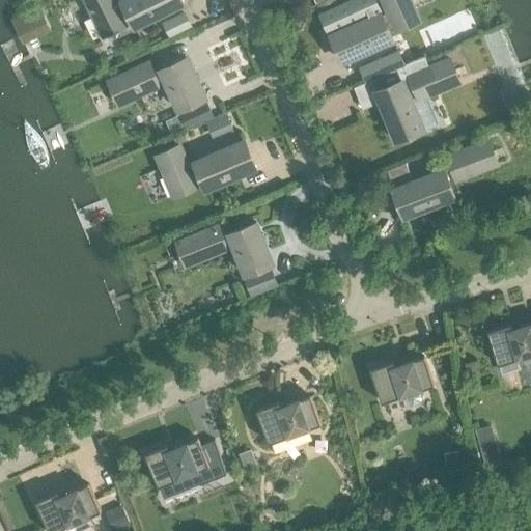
[(134,27),(183,3),(180,0),(121,0),(121,1),(122,3),(115,6),(111,0),(86,0),(104,35),(124,25),(118,15),(126,10),(134,27)]
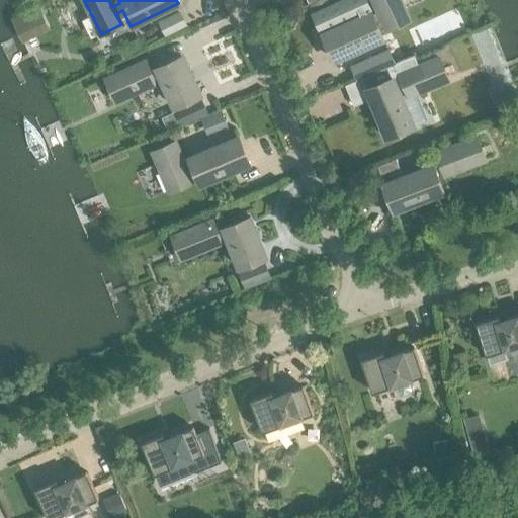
[(387,30),(408,21),(398,0),(373,0),(378,11),(371,15),(364,0),(344,0),(314,14),(321,30),(322,30),(323,33),(322,34),(334,61),(382,38),(375,22),(382,19),(387,30)]
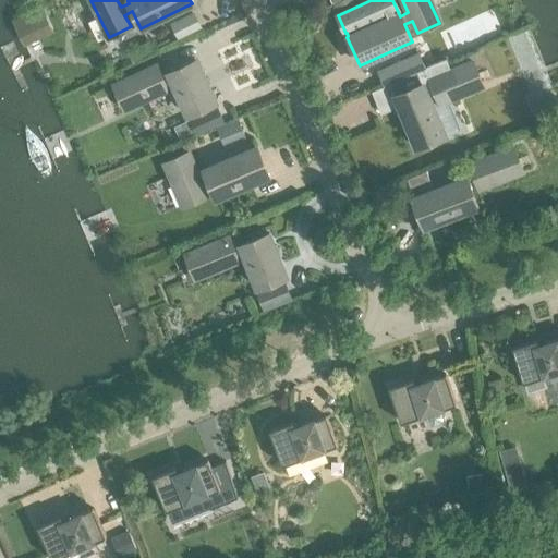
[(193,13),(170,24),(178,39),(201,28),(193,13)]
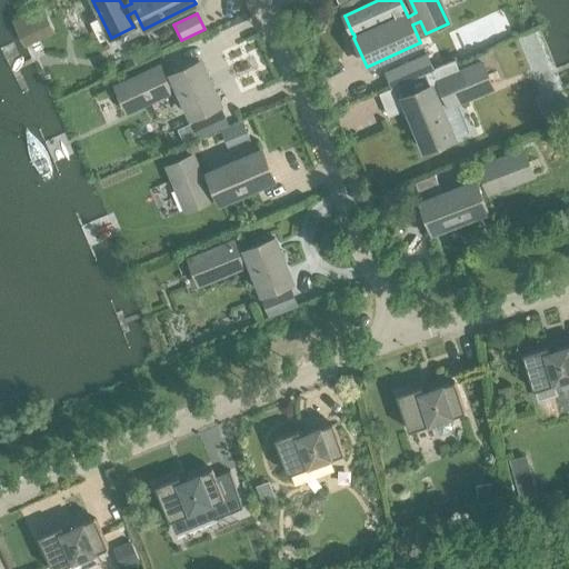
[(151,43),(136,50),(140,60),(156,53),(151,43)]
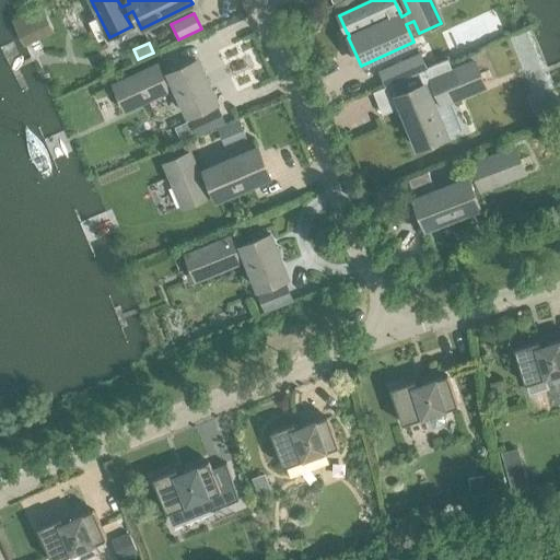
[(393,83),(427,68),(420,54),(380,71),(386,86),(393,83)]
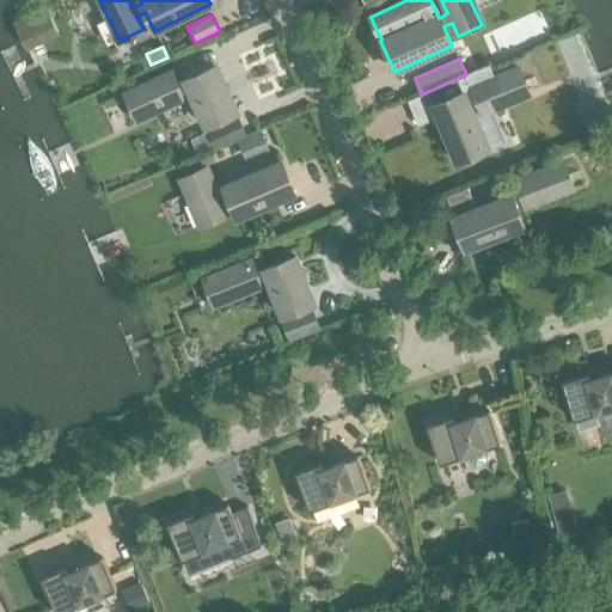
[(482,114),(528,93),(518,69),(495,79),(489,66),(466,74),(429,91),(439,115),(436,116),(457,163),(488,150),(472,114),(481,111),(482,114)]
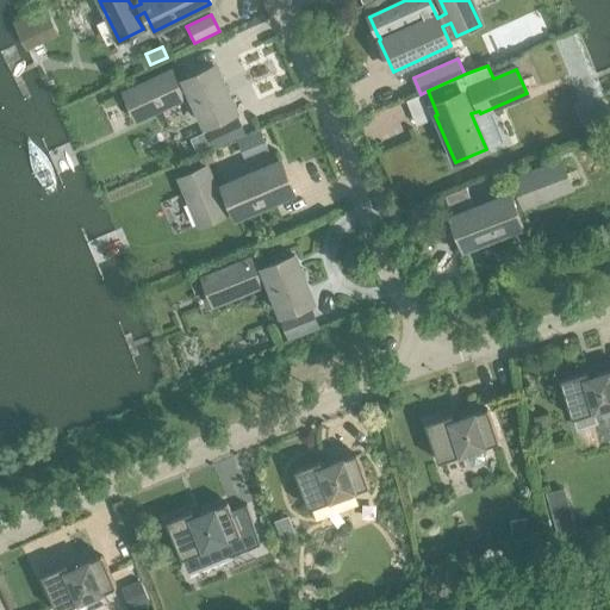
[(188,91),(205,126),(235,112),(215,67),(184,80),(185,82),(176,86),(170,74),(125,94),(136,118),(182,97),(181,95),(188,91)]
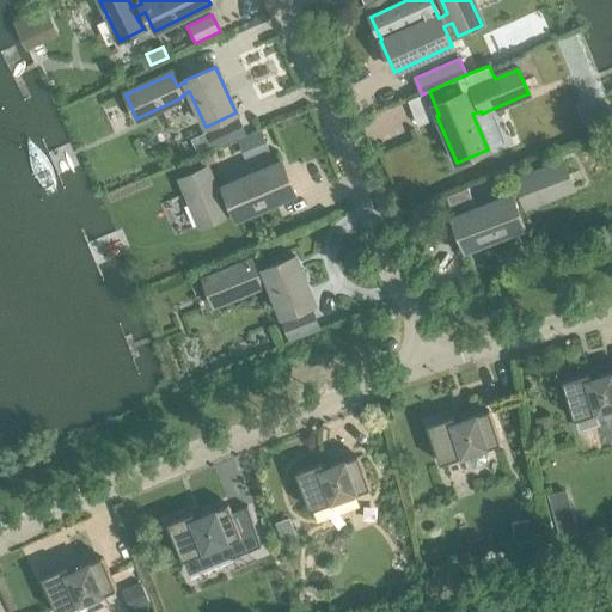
[(231,122),(208,132),(214,145),(237,135),(231,122)]
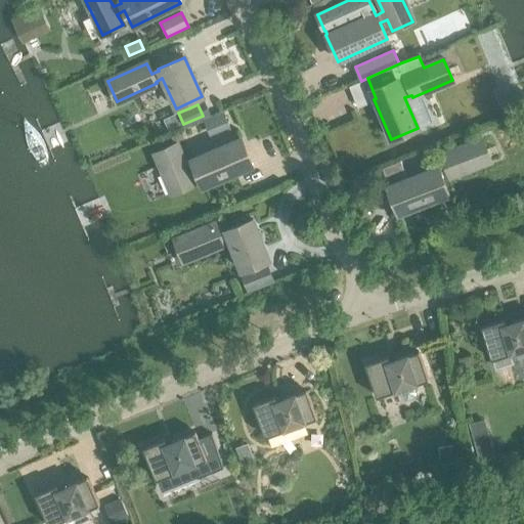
[(223,113),(204,121),(210,135),(229,127),(223,113)]
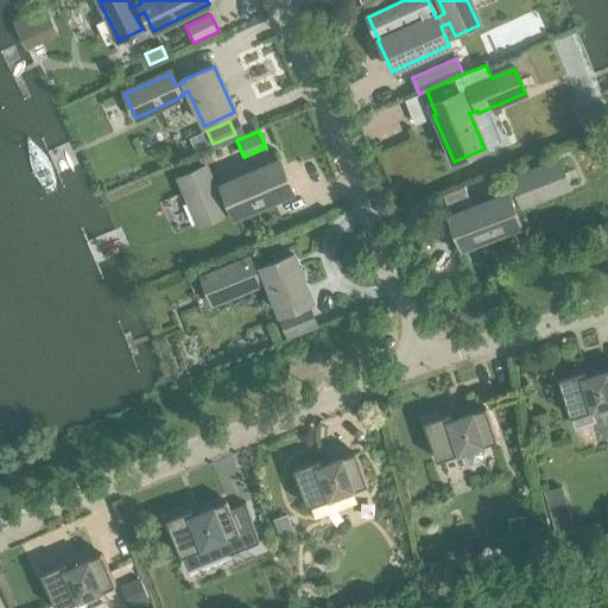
[(235,216),(292,192),(279,162),(222,185),(223,188),(214,191),(204,168),(181,178),(200,225),(223,214),(219,201),(227,197),(235,216)]
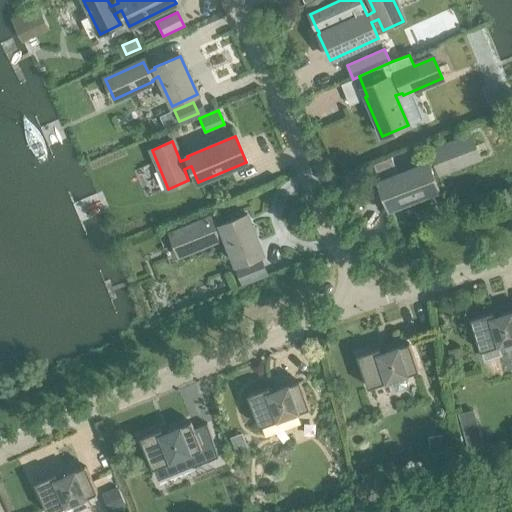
[(439,172),(479,157),(471,136),(431,152),(435,163),(428,166),(427,163),(398,175),(380,182),(379,182),(389,209),(438,190),(431,173),(438,171),(439,172)]
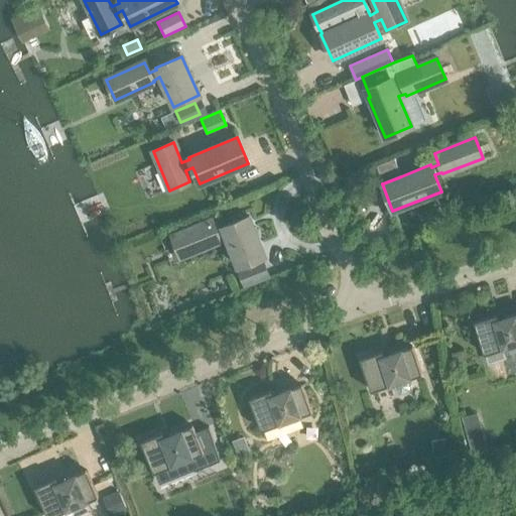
[(394,159),(376,166),(383,183),(401,176),(394,159)]
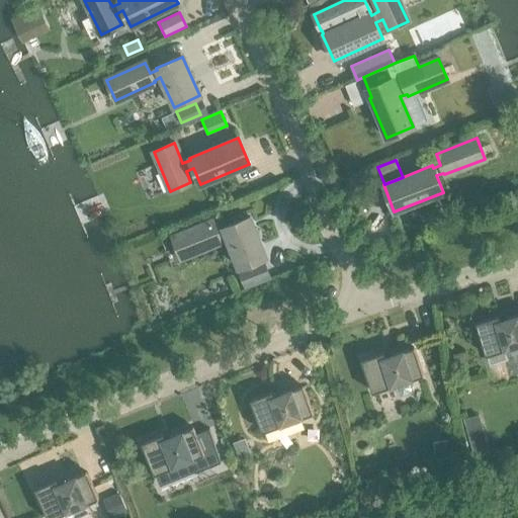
[(227,237),(239,268),(265,257),(249,218),(223,228),(224,230),(217,232),(212,222),(172,237),(180,258),(221,242),(220,240),(227,237)]
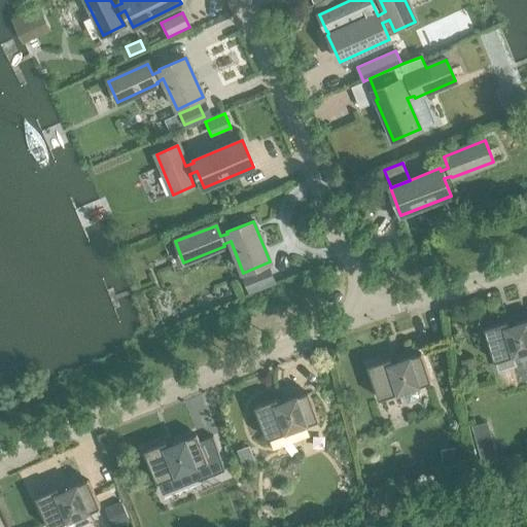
[(268,266),(243,276),(249,293),(275,283),(268,266)]
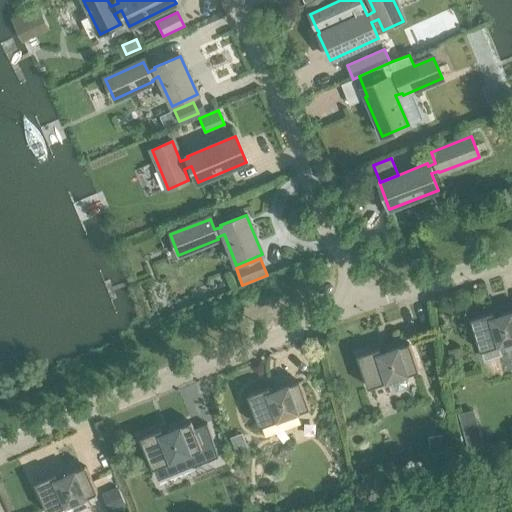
[(511,313),(511,314),(510,311),(498,315),(499,316),(494,318),(492,312),(470,319),(479,351),(482,351),(484,360),(499,355),(497,346),(502,345),(501,343),(511,339),(511,313)]
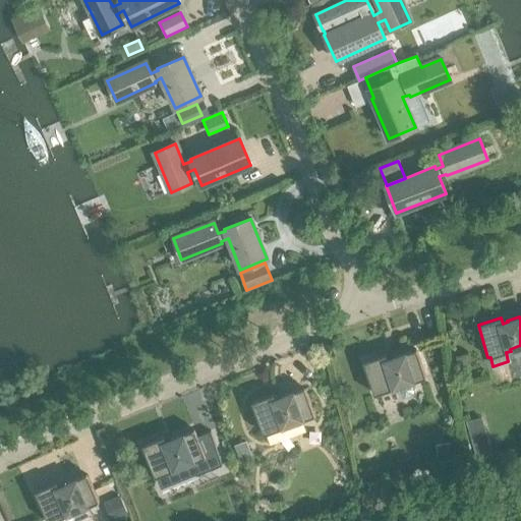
[(411,383),(425,378),(416,351),(405,356),(404,353),(392,357),(393,358),(388,360),(386,354),(362,361),(373,395),(397,387),(398,390),(400,393),(403,393),(409,391),(411,389),(412,386),(411,383)]
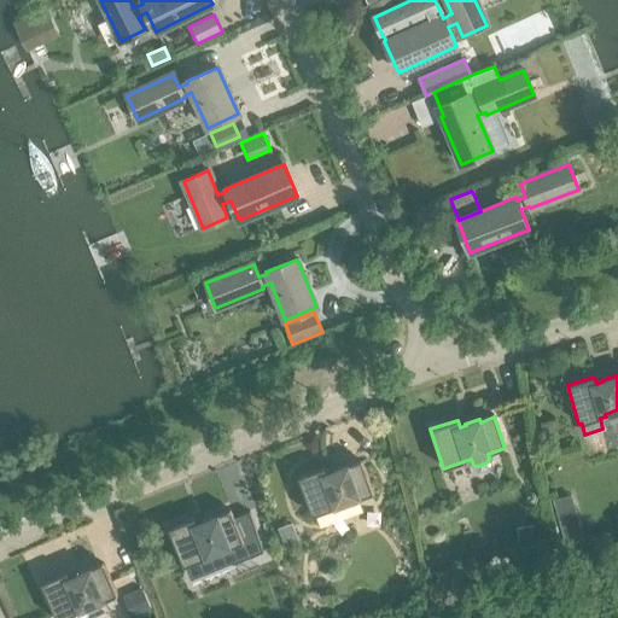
[(356,500),(373,493),(362,462),(348,468),(347,465),(332,470),(333,472),(327,474),(325,467),(298,477),(313,516),(339,506),(338,503),(355,497),(356,500)]
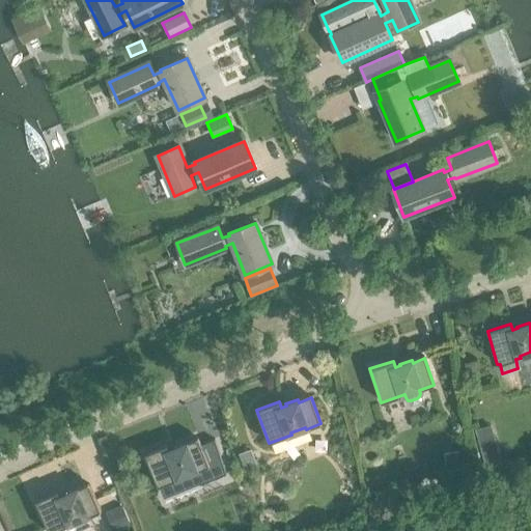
[(200,485),(226,475),(214,440),(200,445),(198,440),(187,445),(186,442),(173,447),(174,449),(169,451),(167,445),(144,453),(158,486),(178,478),(184,491),(199,484),(200,485)]
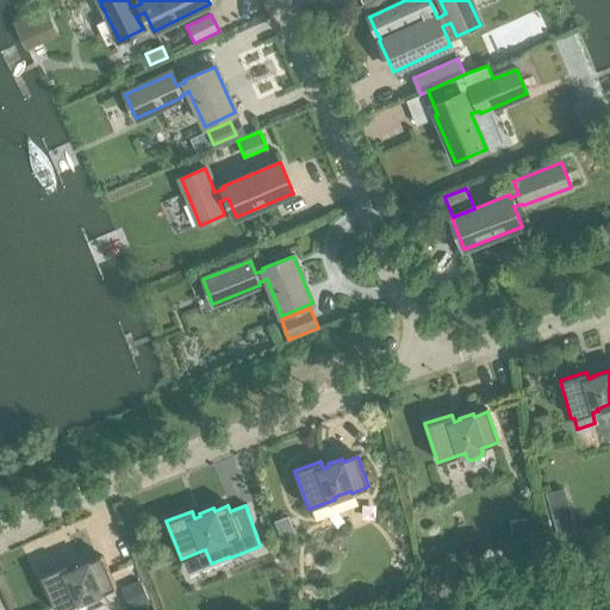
[(570,510),(552,515),(559,543),(577,539),(570,510)]
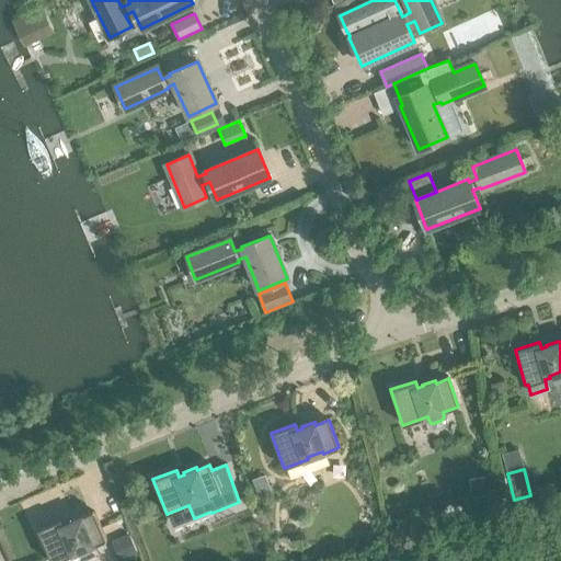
[(265,476),(251,480),(256,495),(271,491),(265,476)]
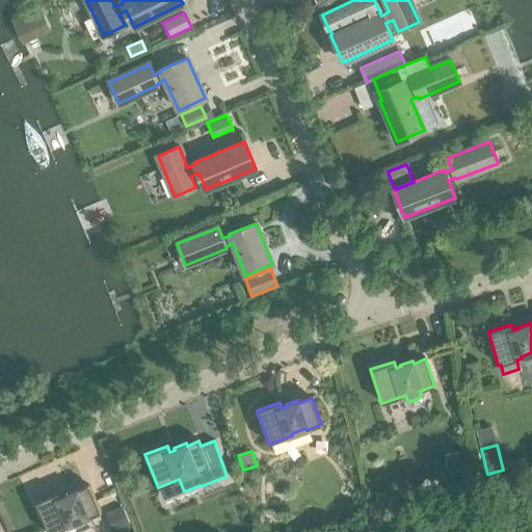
[(459,452),(445,455),(447,469),(462,466),(459,452)]
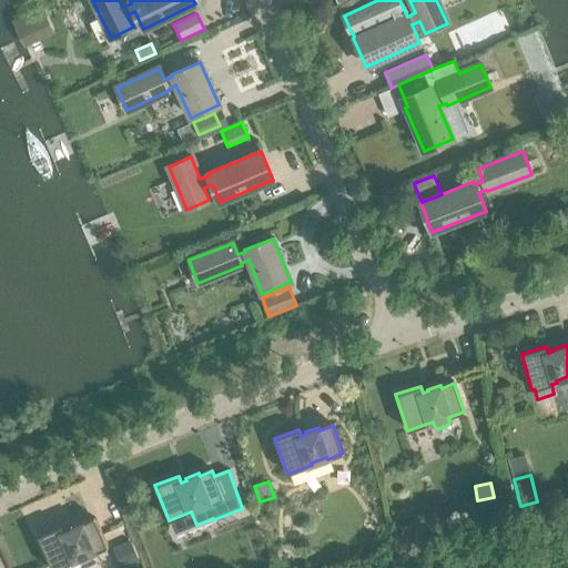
[(92,554),(108,547),(95,519),(82,525),(81,523),(69,528),(70,529),(64,533),(61,526),(38,536),(51,567),(59,567),(77,560),(75,559),(91,551),(92,554)]
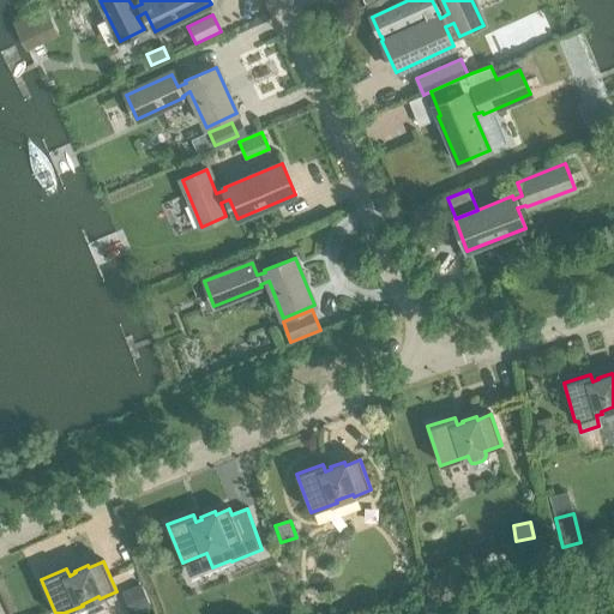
[(140,585),(122,594),(131,613),(137,613),(151,608),(140,585)]
